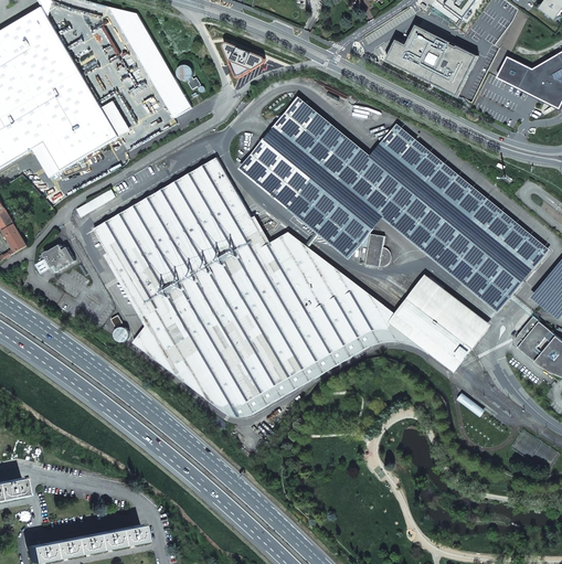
[(51,0),(38,0),(41,7),(46,17),(51,0)]
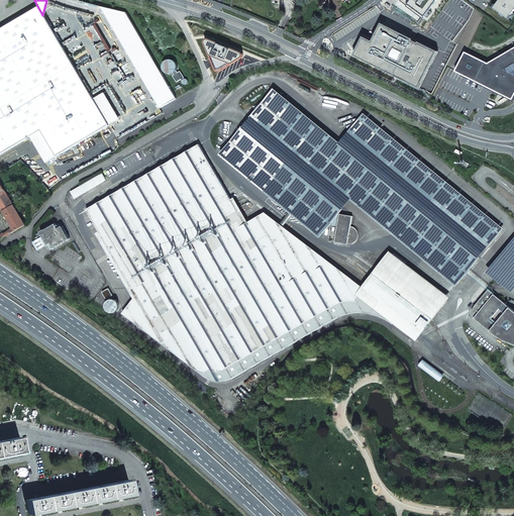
[(407,0),(405,3),(420,14),(416,20),(418,22),(423,16),(422,15),(433,0),(407,0)]
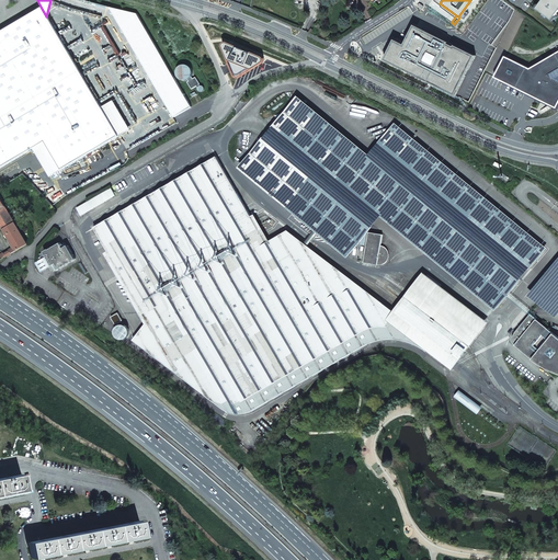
[(537,0),(535,4),(533,9),(547,20),(549,16),(550,16),(556,10),(555,9),(557,6),(557,0),(537,0)]
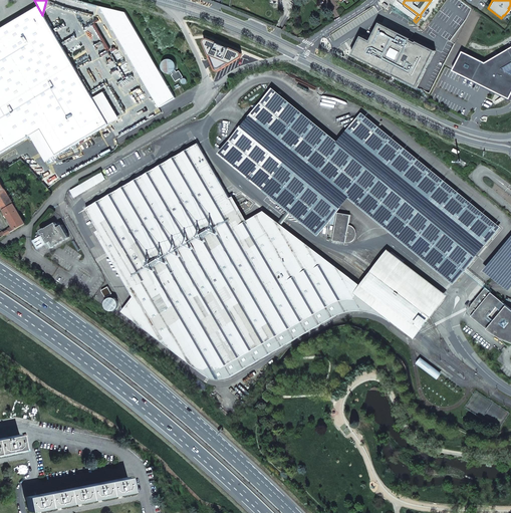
[(99,5),(157,106),(173,97),(123,11),(99,5)]
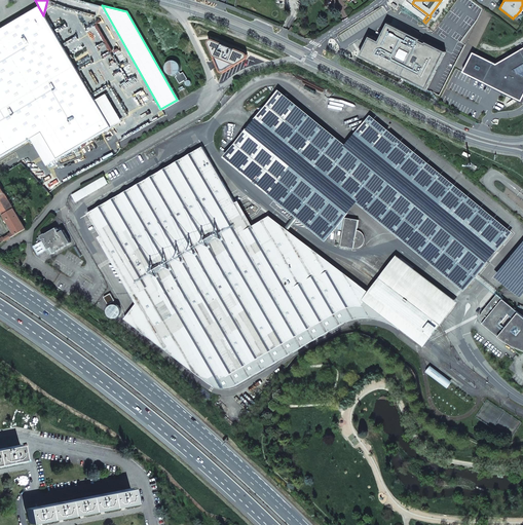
[(109,126),(94,100),(75,69),(64,75),(34,25),(44,17),(43,15),(38,6),(0,28),(0,155),(29,139),(40,133),(55,158),(96,135),(109,126)]
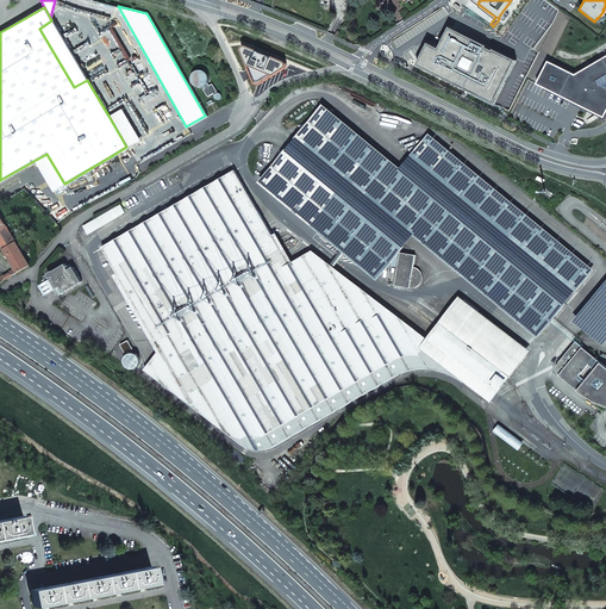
[(74,87),(87,80),(51,20),(39,29),(74,87)]
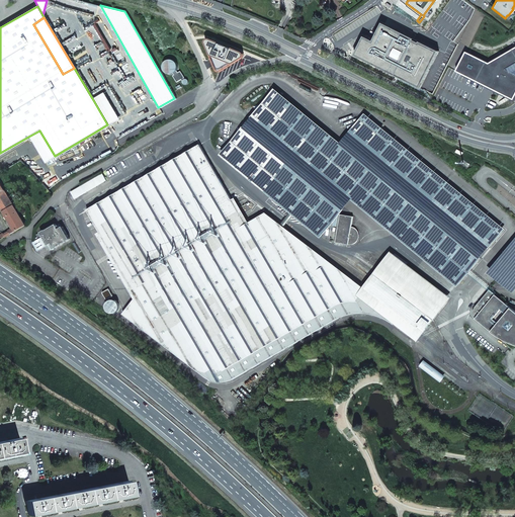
[(436,51),(379,22),(370,39),(361,35),(352,55),(418,87),(436,51)]
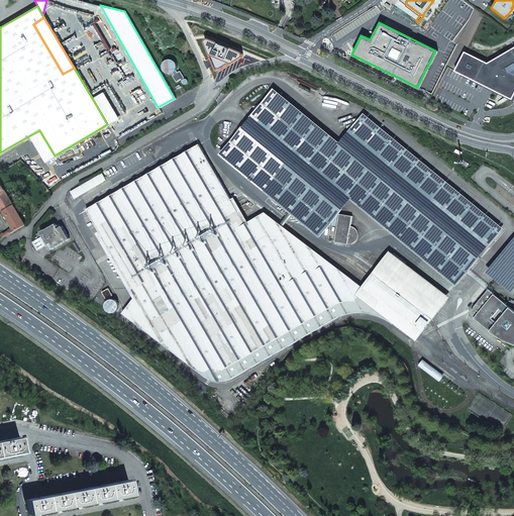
[(203,42),(214,69),(216,70),(217,71),(218,70),(239,57),(240,55),(240,54),(239,52),(238,52),(207,38),(206,38),(204,38),(203,39),(203,40),(203,42)]
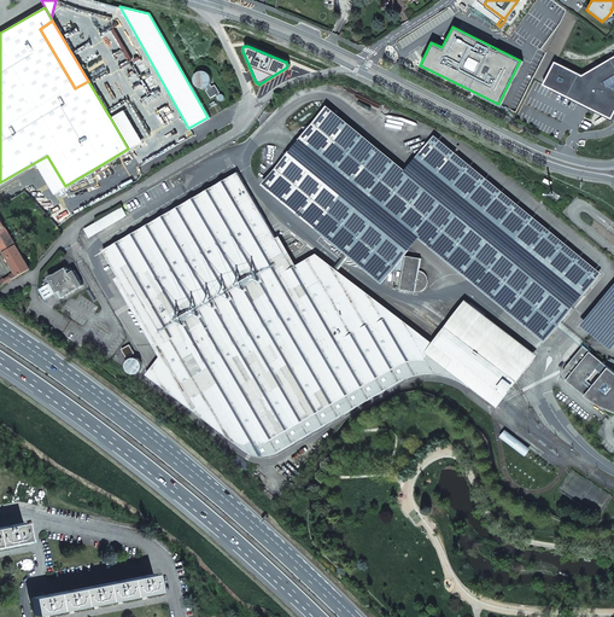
[(553,62),(542,85),(609,118),(613,108),(613,53),(579,75),(553,62)]
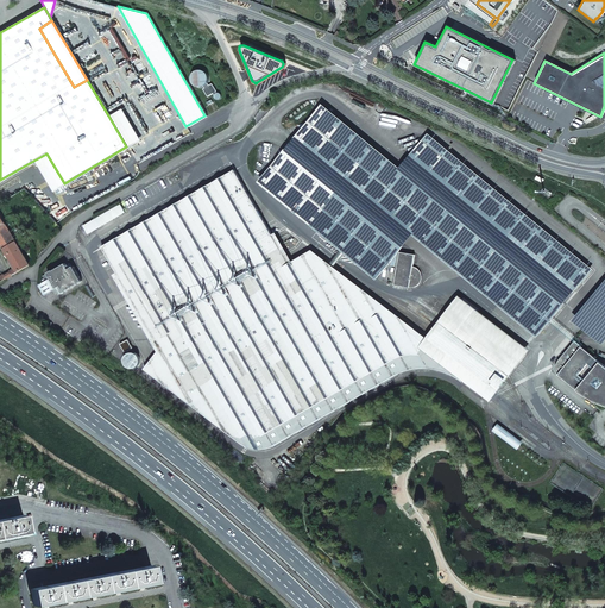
[(190,82),(191,85),(194,86),(195,86),(197,86),(201,86),(205,82),(205,81),(206,79),(206,77),(206,75),(205,74),(203,71),(202,70),(201,69),(199,69),(197,69),(195,69),(194,69),(193,70),(190,71),(190,74),(189,75),(189,79),(189,80),(189,81),(190,82)]
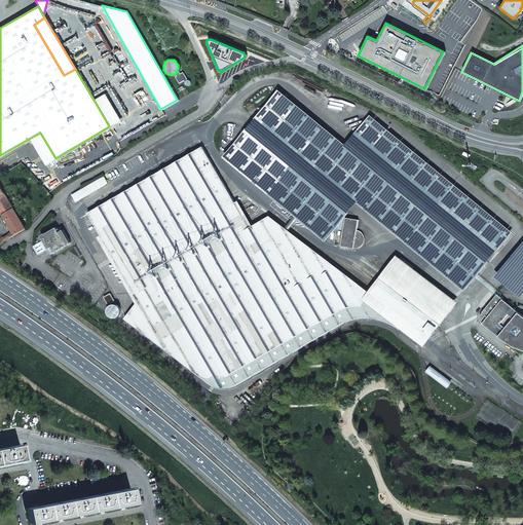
[(177,71),(174,74),(174,75),(173,76),(177,82),(181,80),(183,81),(184,79),(184,78),(181,71),(178,73),(177,71)]
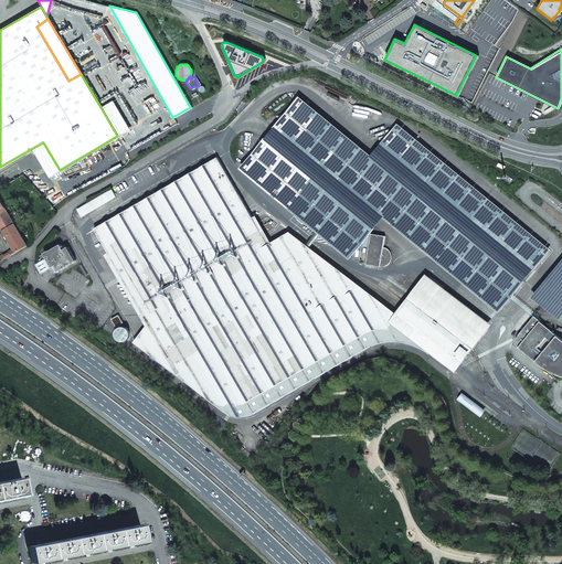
[(521,282),(373,159),(370,156),(297,95),(271,126),(274,128),(382,217),(497,312),(521,282)]
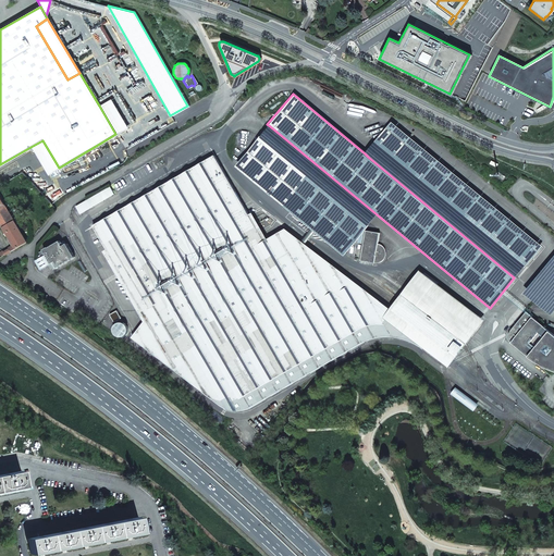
[(127,127),(110,99),(99,106),(115,134),(127,127)]
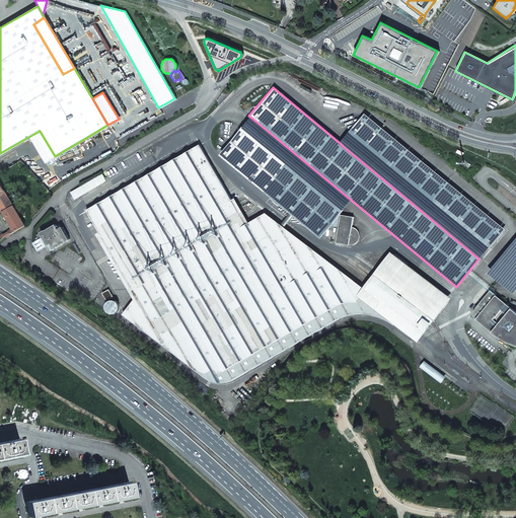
[(362,113),(359,117),(356,121),(347,132),(489,246),(503,229),(362,113)]
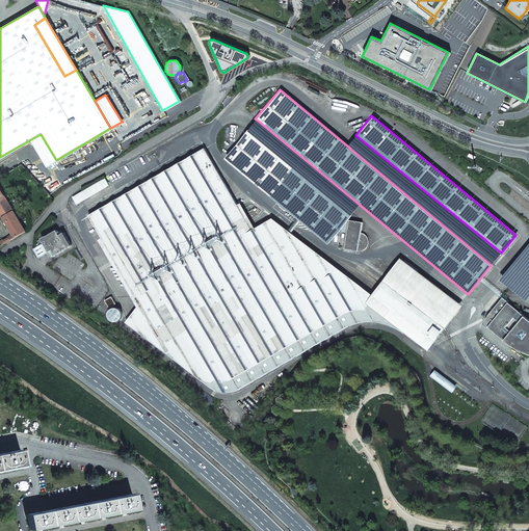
[(351,213),(318,187),(248,130),(247,129),(222,158),(326,242),(351,213)]
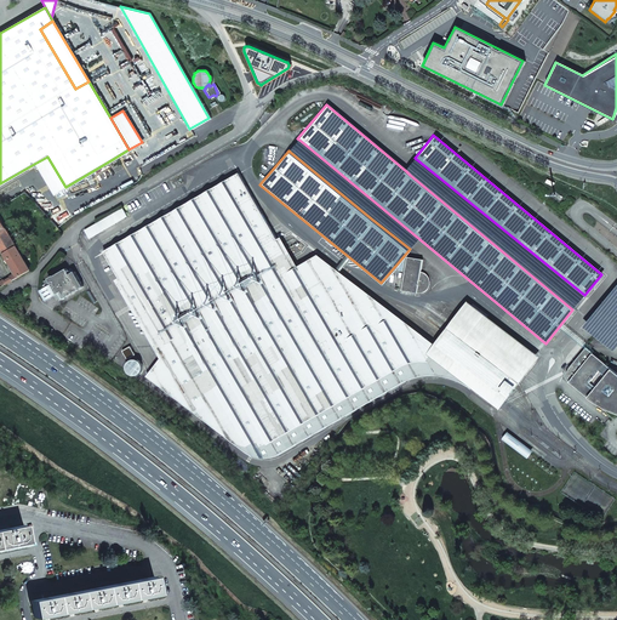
[(53,194),(66,187),(47,157),(34,164),(53,194)]
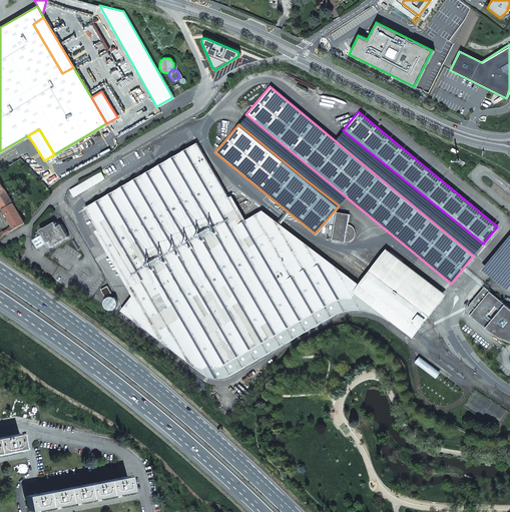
[(83,206),(129,286),(140,280),(143,286),(160,315),(172,334),(164,336),(160,341),(190,365),(193,367),(197,369),(199,369),(202,370),(206,370),(209,370),(211,369),(216,368),(218,366),(329,304),(333,301),(336,300),(339,299),(344,298),(348,298),(353,298),(357,299),(360,300),(361,301),(369,306),(405,333),(412,338),(413,336),(445,295),(386,249),(359,285),(287,229),(261,210),(244,219),(195,141),(83,206)]
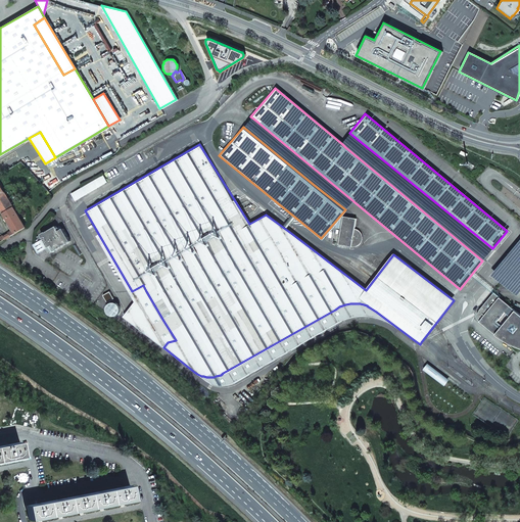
[(106,182),(102,175),(69,193),(74,200),(106,182)]
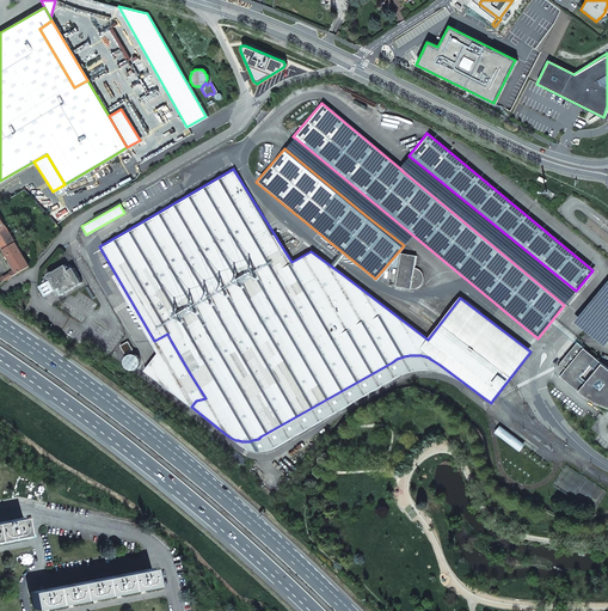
[(2,222),(0,224),(0,249),(13,240),(5,226),(2,222)]
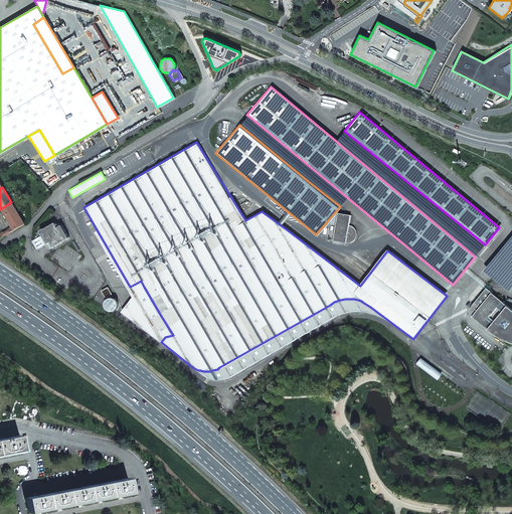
[(9,187),(4,190),(11,202),(12,204),(17,200),(9,187)]
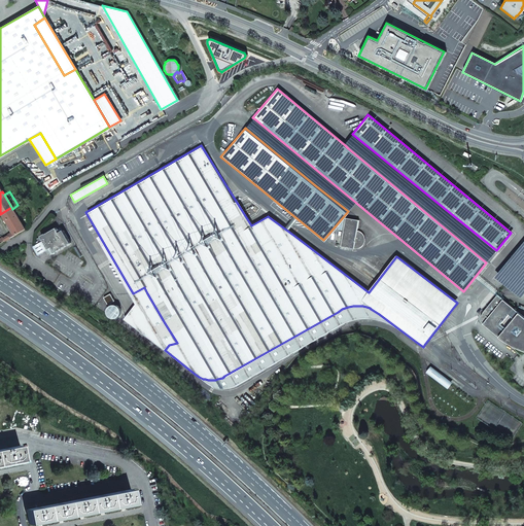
[(0,214),(12,235),(24,228),(12,209),(11,207),(0,214)]
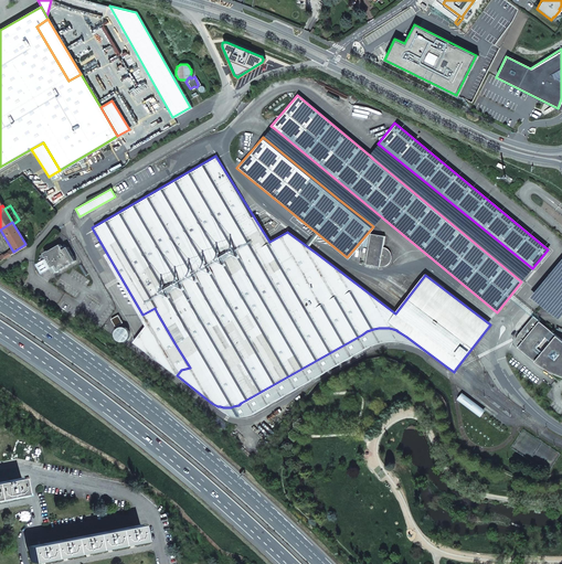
[(388,252),(388,251),(386,249),(385,248),(383,247),(382,246),(381,246),(382,235),(369,233),(363,264),(378,266),(379,266),(381,266),(382,265),(384,265),(385,264),(386,263),(389,252),(388,252)]
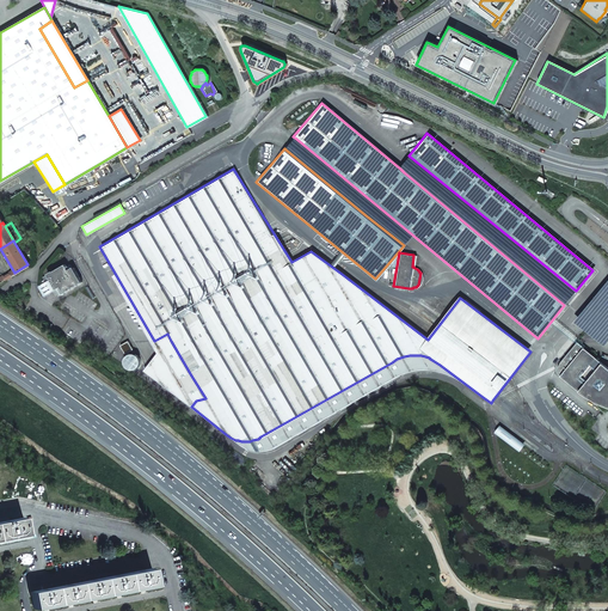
[(42,294),(54,288),(55,288),(59,286),(62,292),(80,281),(72,266),(67,269),(63,263),(51,270),(50,270),(45,273),(48,277),(36,285),(42,294)]
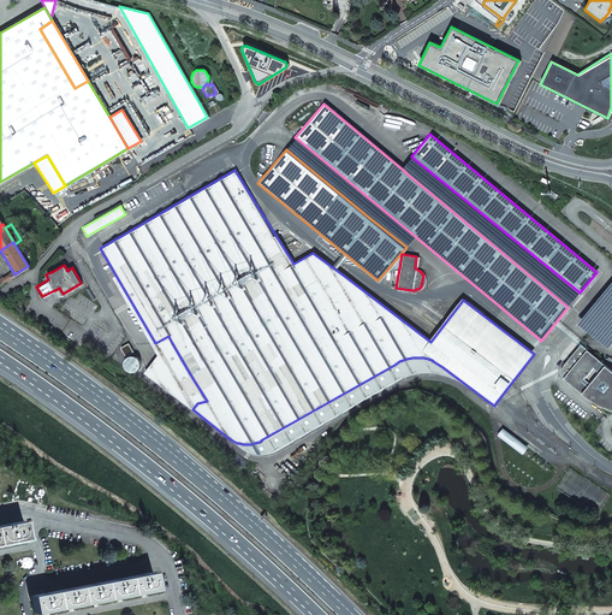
[(611,341),(611,283),(580,324),(606,348),(611,341)]
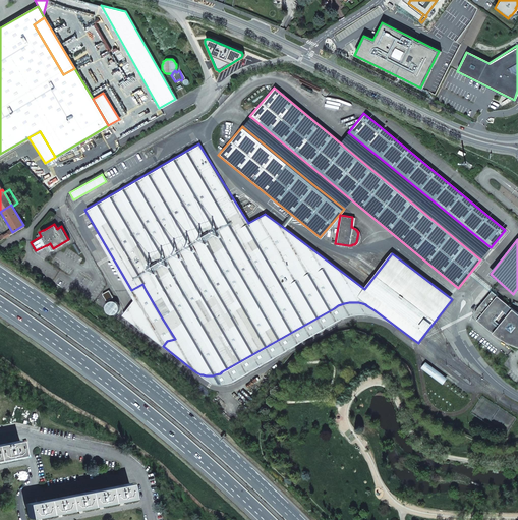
[(122,314),(163,346),(167,341),(175,339),(163,320),(146,290),(142,284),(131,290),(128,292),(133,299),(122,314)]
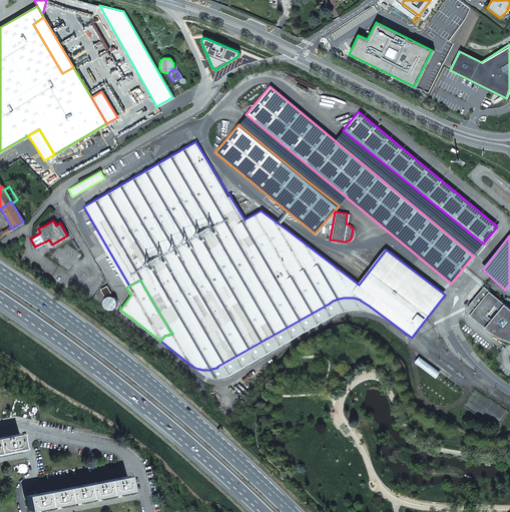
[(468,315),(483,328),(484,327),(487,330),(490,332),(494,335),(497,336),(501,338),(504,339),(508,340),(509,340),(509,309),(481,286),(469,301),(467,304),(466,305),(466,307),(465,308),(465,309),(465,310),(466,312),(466,313),(467,314),(468,315)]
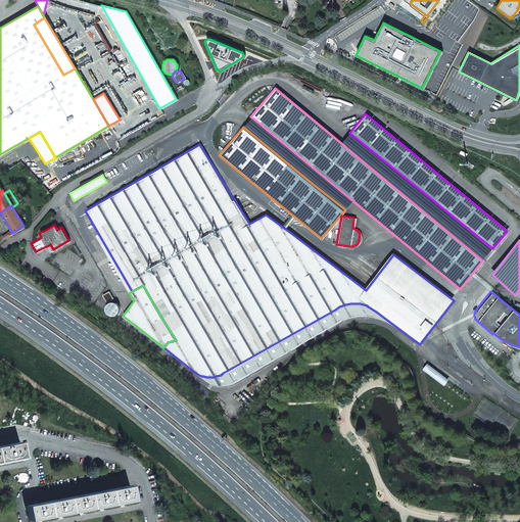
[(434,372),(431,375),(436,379),(435,380),(441,384),(445,380),(439,375),(438,376),(434,372)]
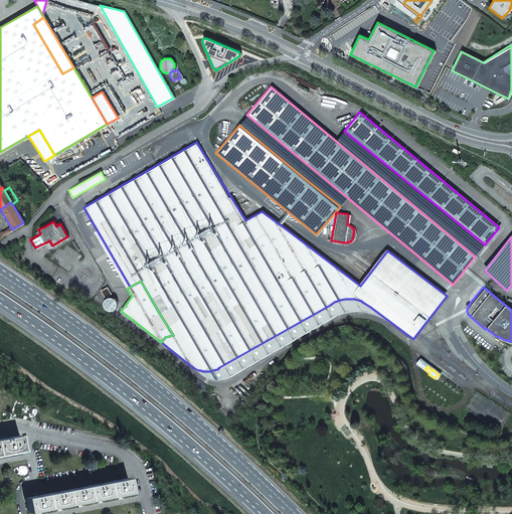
[(10,437),(0,439),(0,454),(12,452),(10,437)]
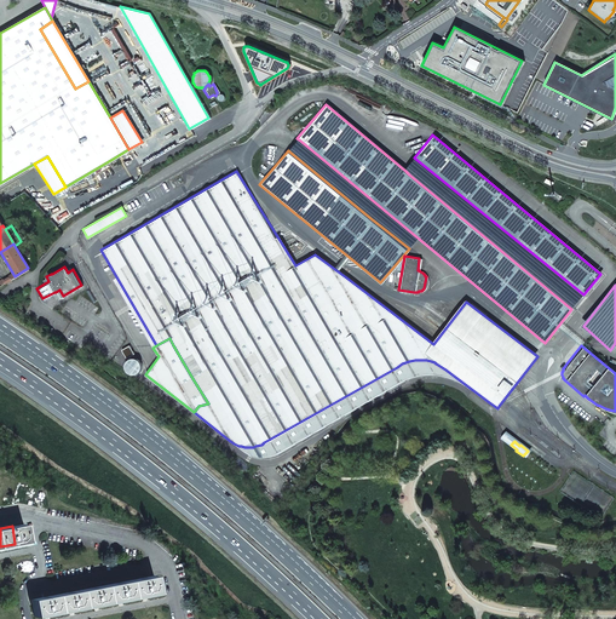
[(19,601),(23,618),(74,608),(145,594),(142,578),(19,601)]
